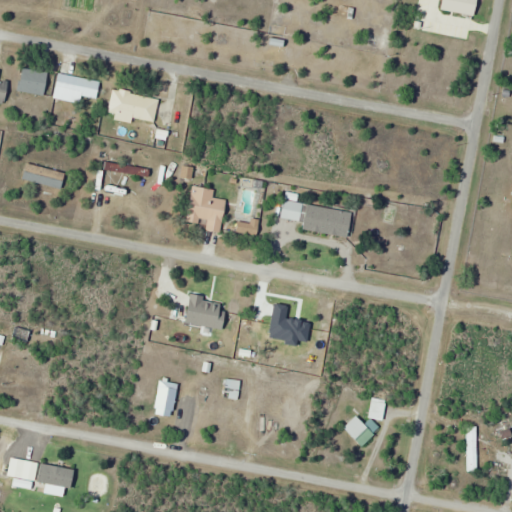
[(478,0),(443,0),(443,10),(476,15),(478,0)]
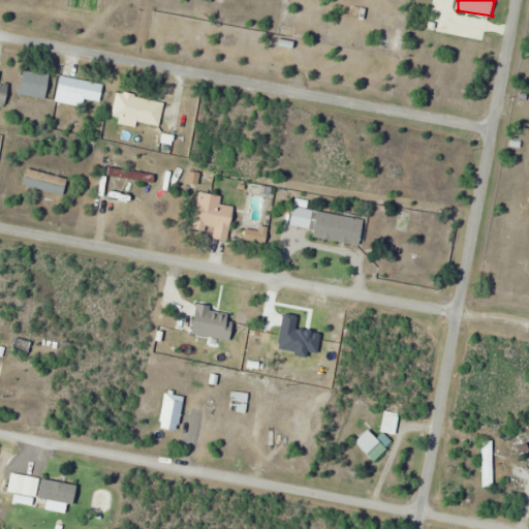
[(0,104),(6,106),(9,86),(0,84),(0,75),(1,71),(0,71),(0,104)]
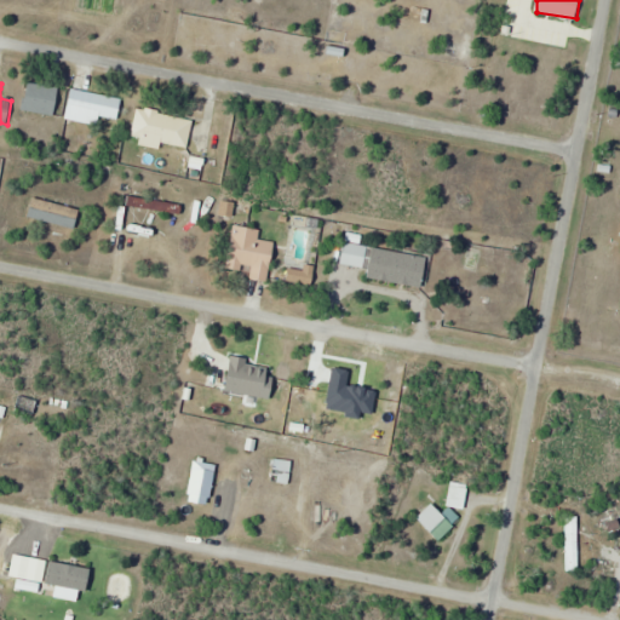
[(61,90),(28,84),(23,110),(56,116),(61,90)]
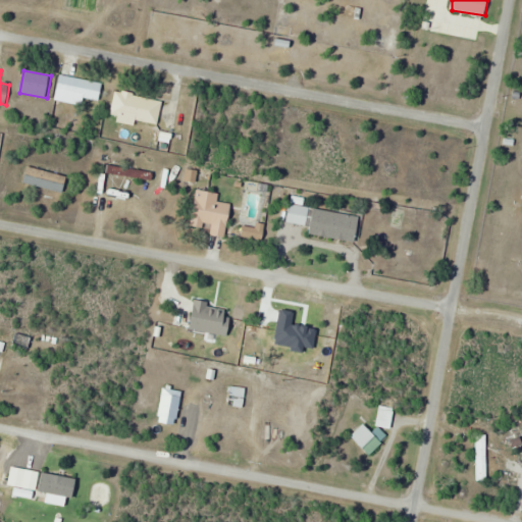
[(99,101),(103,84),(61,74),(56,100),(83,105),(84,98),(99,101)]
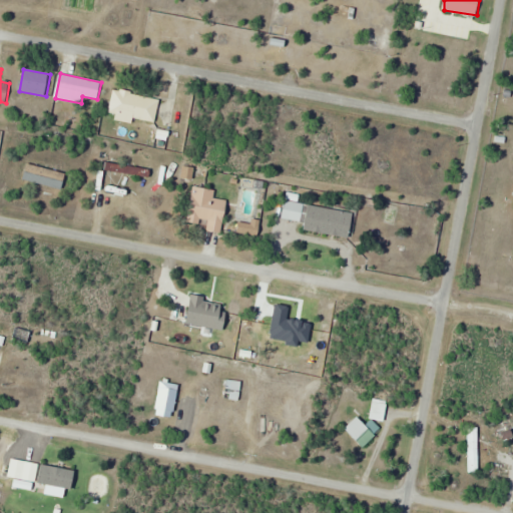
[(155,124),(160,98),(114,89),(109,116),(155,124)]
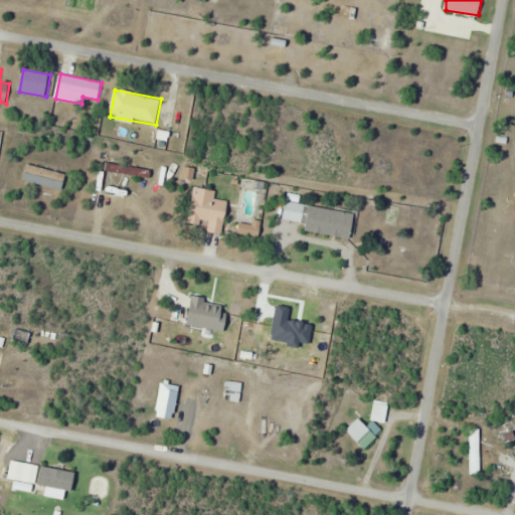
[(67,173),(28,164),(24,182),(63,191),(67,173)]
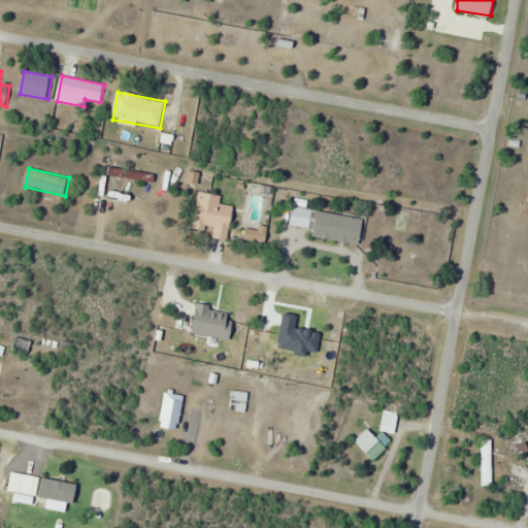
[(234,206),(222,205),(223,195),(199,192),(194,230),(211,232),(210,237),(230,240),(234,206)]
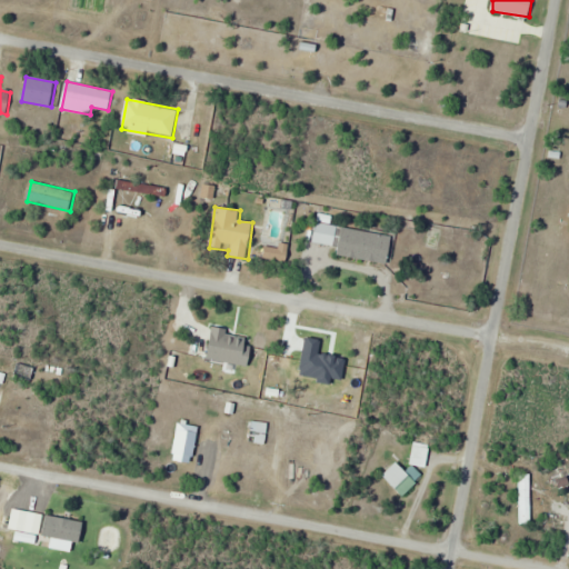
[(340,247),(338,256),(390,265),(395,236),(331,226),(332,217),(319,215),(315,243),(340,247)]
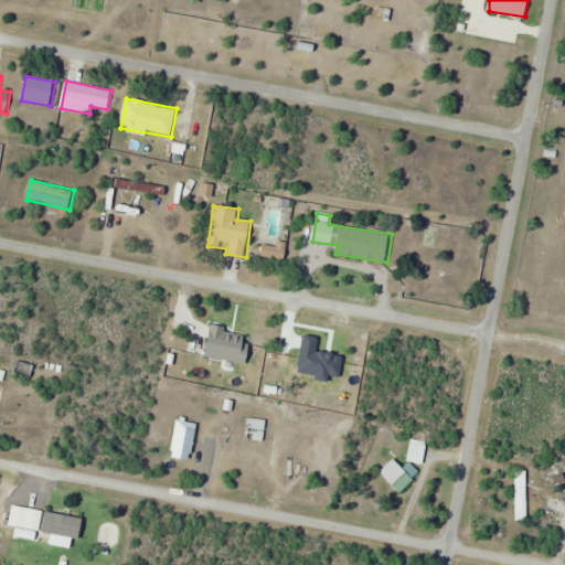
[(263,244),(263,259),(287,259),(287,244),(263,244)]
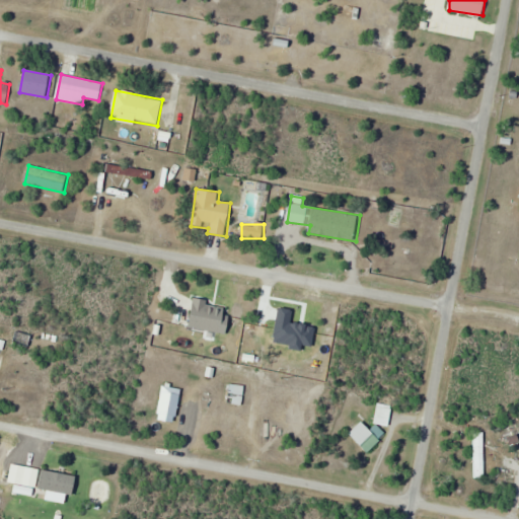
[(318,347),(321,327),(274,319),(271,339),(318,347)]
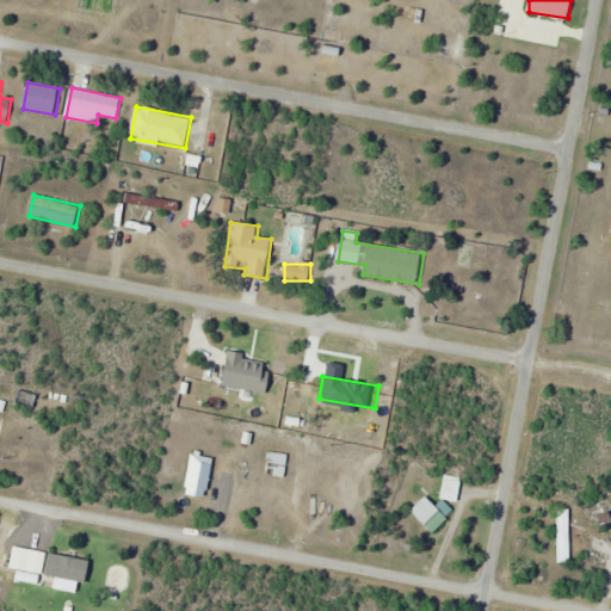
[(209,456),(187,458),(191,497),(213,494),(209,456)]
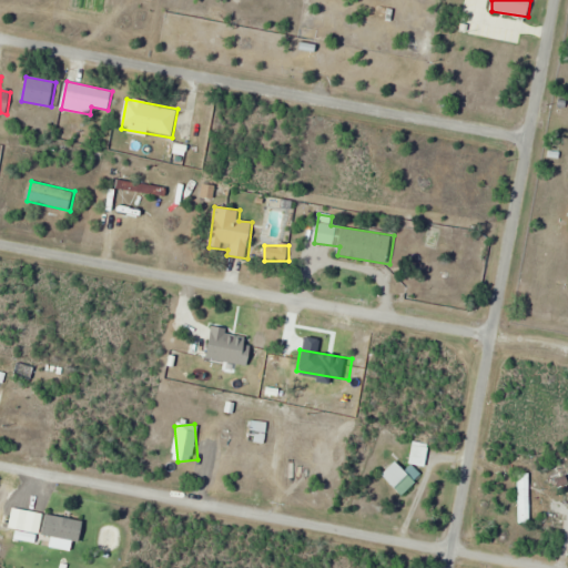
[(427,466),(428,444),(413,443),(411,465),(427,466)]
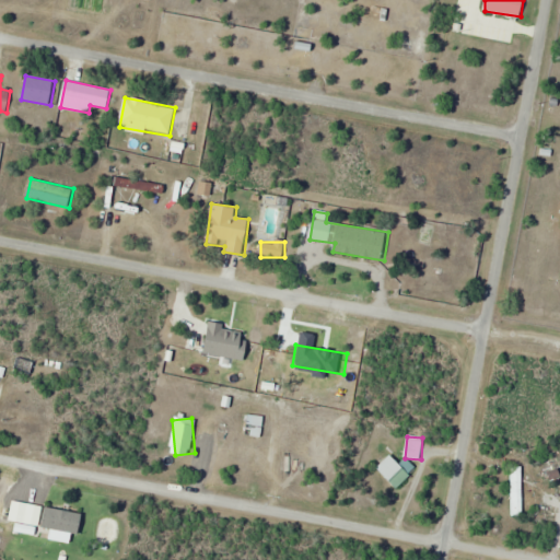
[(377,468),(397,488),(416,469),(406,459),(400,465),(391,455),(377,468)]
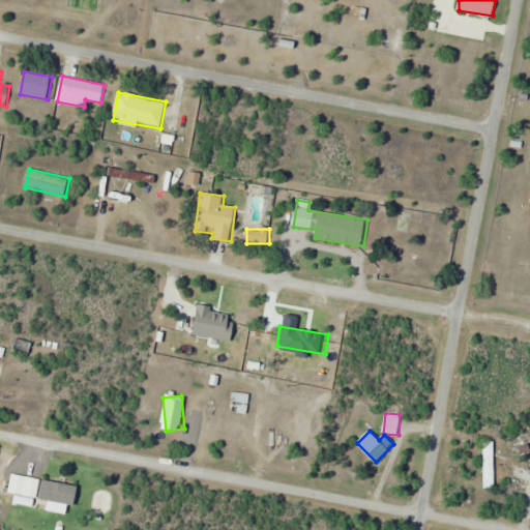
[(27,509),(51,514),(53,503),(74,507),(78,489),(46,482),(45,488),(32,486),(27,509)]
